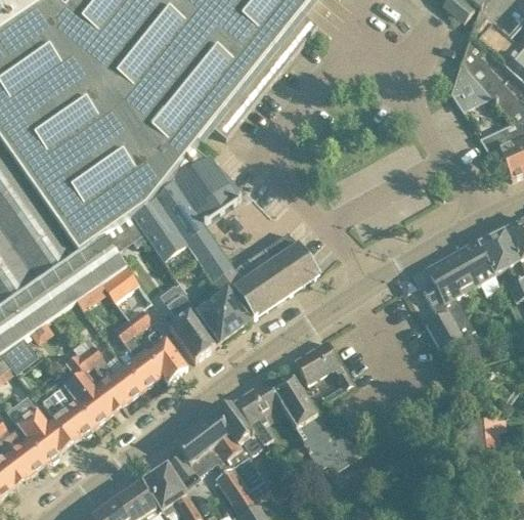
[(0,0),(0,354),(24,339),(30,334),(46,322),(101,286),(127,267),(129,266),(105,235),(120,225),(131,217),(135,214),(156,200),(172,182),(172,180),(195,166),(207,159),(193,147),(203,136),(210,127),(226,140),(306,41),(317,26),(311,4),(310,2),(311,0),(0,0)]
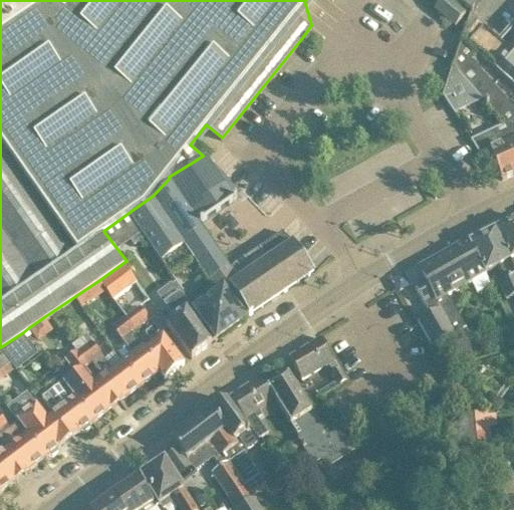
[(465,11),(451,0),(440,0),(435,6),(455,23),(465,11)]
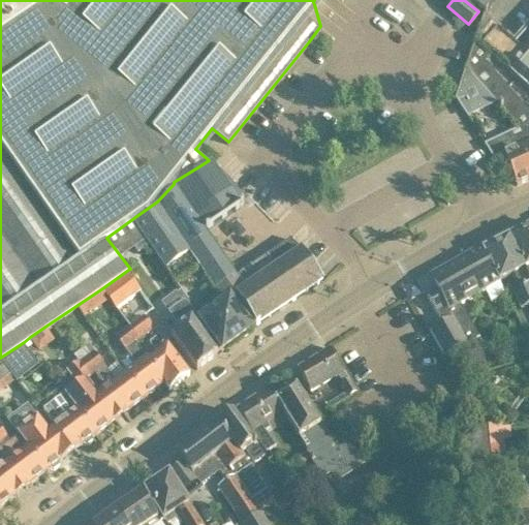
[(475,37),(492,52),(492,51),(528,84),(528,39),(523,48),(484,11),(475,37)]
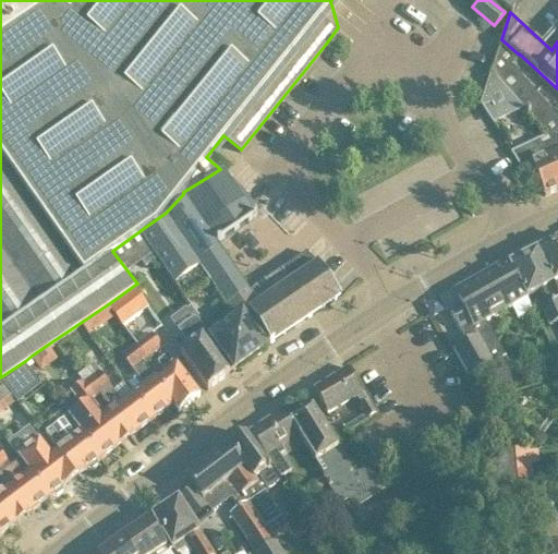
[(501,39),(490,70),(523,106),(546,132),(557,128),(557,115),(510,62),(519,55),(501,39)]
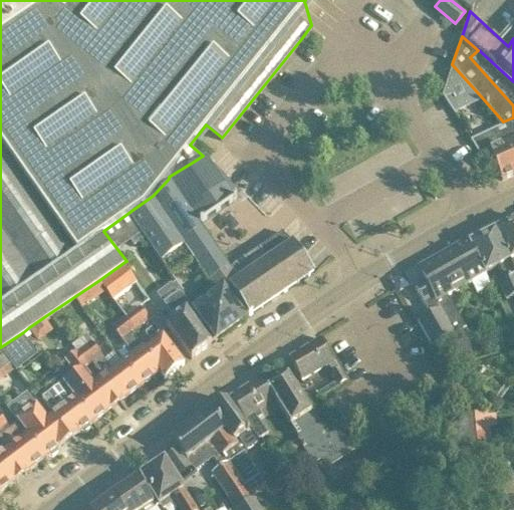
[(455,110),(482,97),(452,64),(444,92),(455,110)]
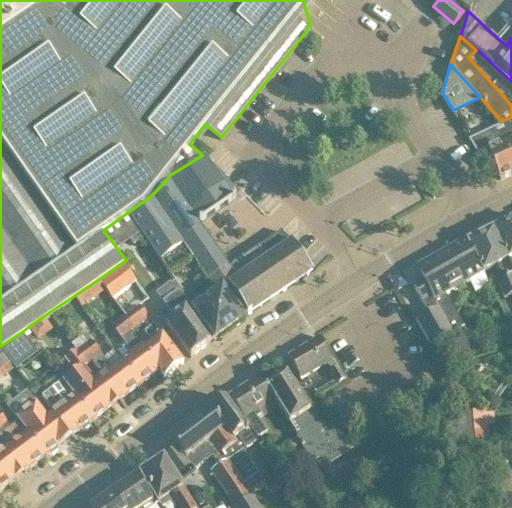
[(479,154),(488,150),(500,176),(511,171),(511,117),(501,121),(468,137),(479,154)]
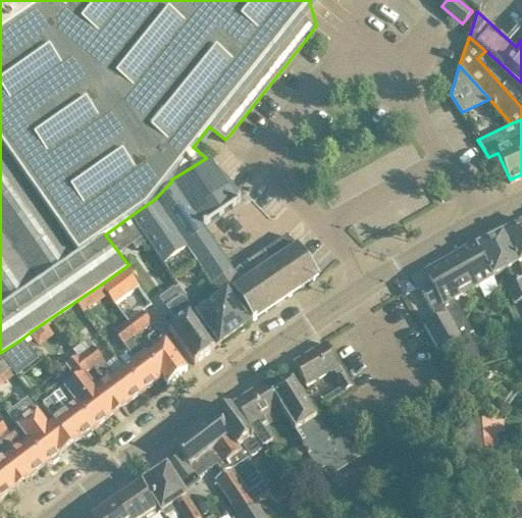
[(240,199),(240,198),(209,155),(206,158),(195,165),(171,179),(171,182),(155,199),(135,213),(131,216),(147,240),(163,261),(184,246),(195,261),(197,259),(212,281),(221,294),(226,290),(229,288),(232,287),(242,279),(233,268),(202,223),(213,216),(237,201),(240,199)]
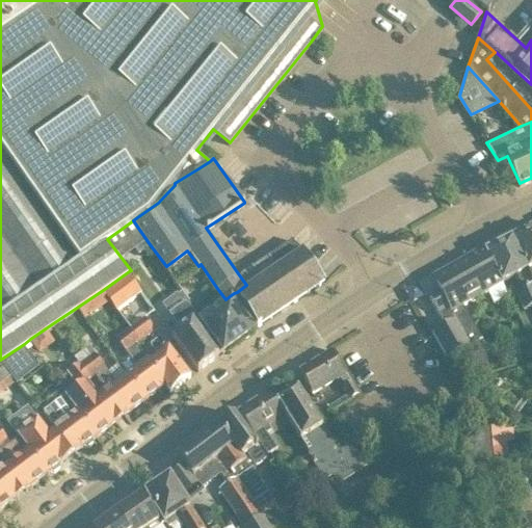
[(133,220),(122,229),(135,246),(138,252),(150,244),(133,220)]
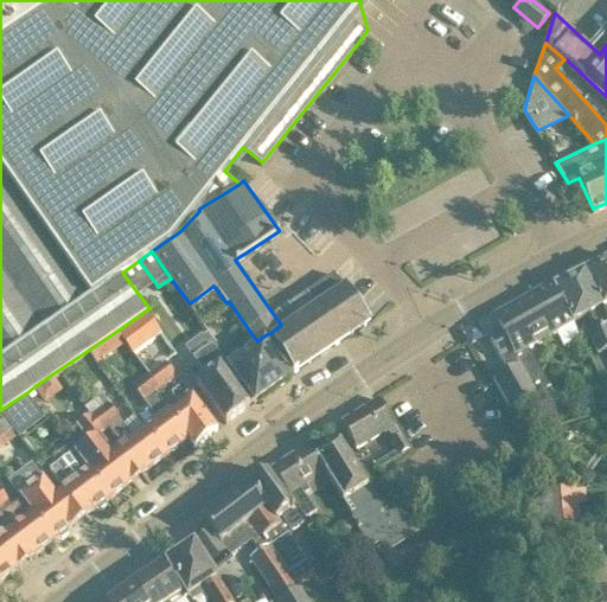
[(606,253),(582,264),(553,280),(555,283),(573,318),(590,353),(606,345),(606,253)]
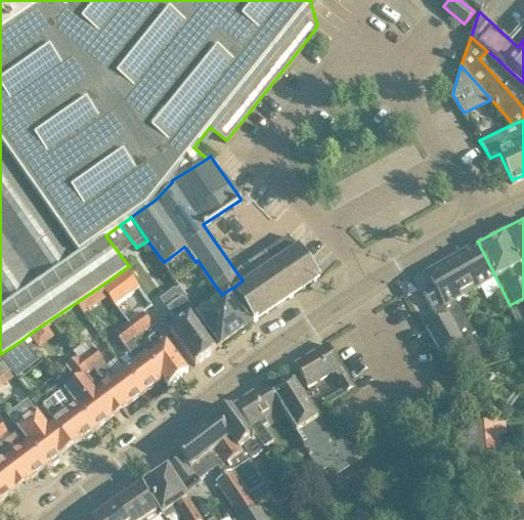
[(317,271),(299,245),(287,233),(287,234),(249,260),(234,269),(243,280),(233,288),(254,320),(294,293),(295,292),(315,278),(317,271)]
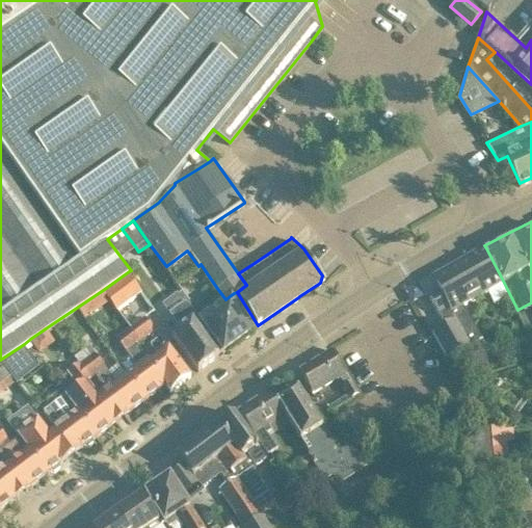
[(482,336),(462,301),(500,280),(502,279),(486,248),(484,246),(433,274),(441,288),(429,294),(445,322),(432,330),(447,355),(466,345),(482,336)]
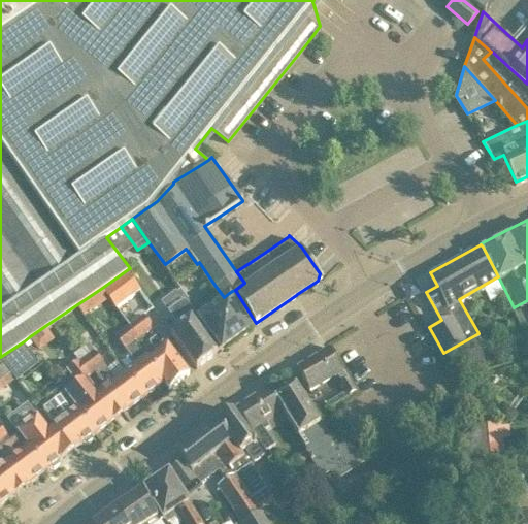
[(176,279),(197,264),(186,249),(165,264),(174,277),(175,280),(176,279)]
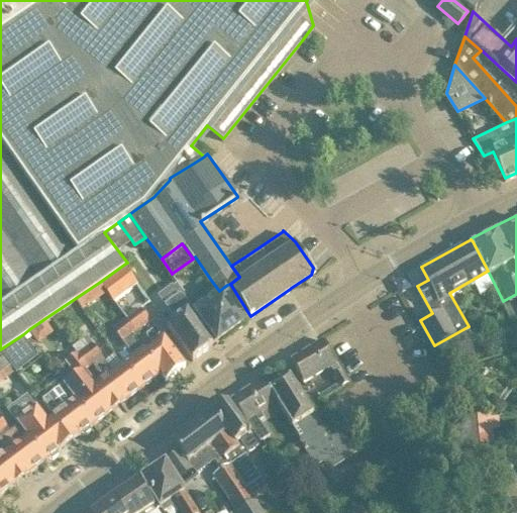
[(126,315),(137,327),(150,317),(140,304),(148,298),(125,264),(100,282),(125,316),(126,315)]
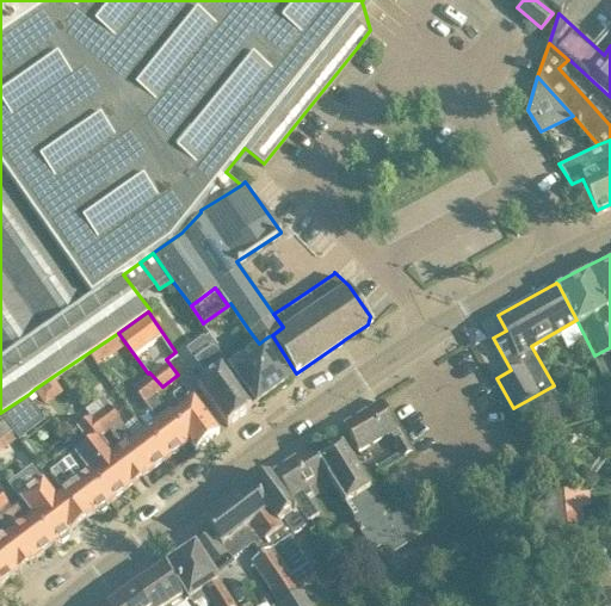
[(255,402),(291,377),(265,339),(259,344),(228,366),(233,372),(252,399),(253,397),(255,401),(255,402)]
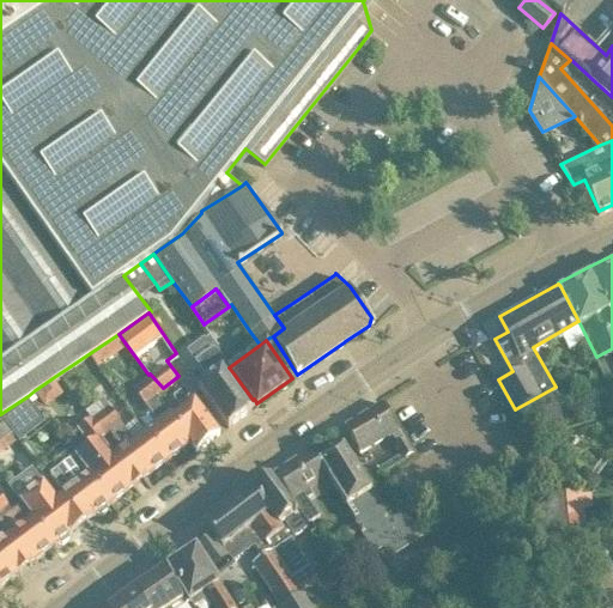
[(214,345),(195,359),(207,376),(198,382),(229,424),(252,407),(256,403),(256,402),(254,399),(253,400),(234,374),(232,374),(225,363),(226,362),(214,345)]
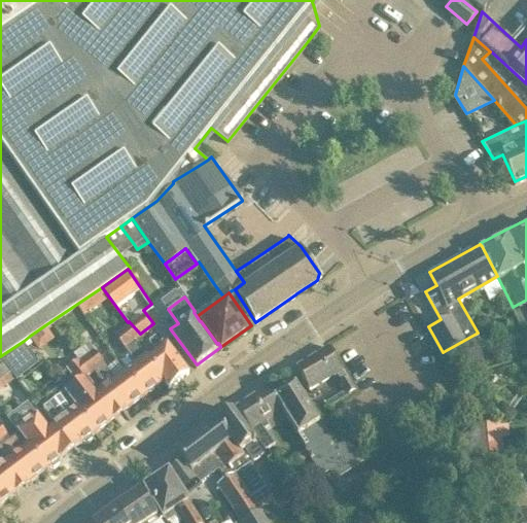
[(128,322),(115,333),(126,345),(135,360),(125,369),(124,370),(132,381),(134,378),(145,393),(164,379),(166,378),(148,355),(146,352),(145,353),(135,338),(140,334),(129,321),(128,322)]
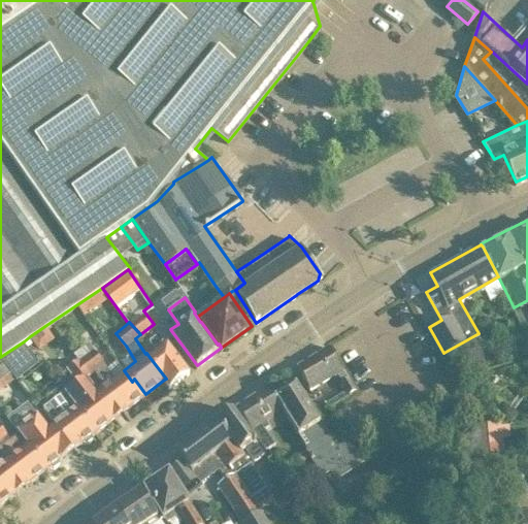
[(55,336),(46,325),(30,336),(39,348),(55,336)]
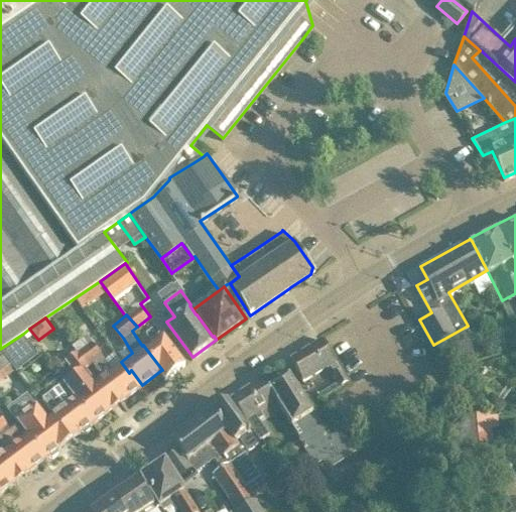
[(154,342),(145,348),(162,370),(160,371),(165,377),(184,363),(155,324),(146,331),(154,342)]
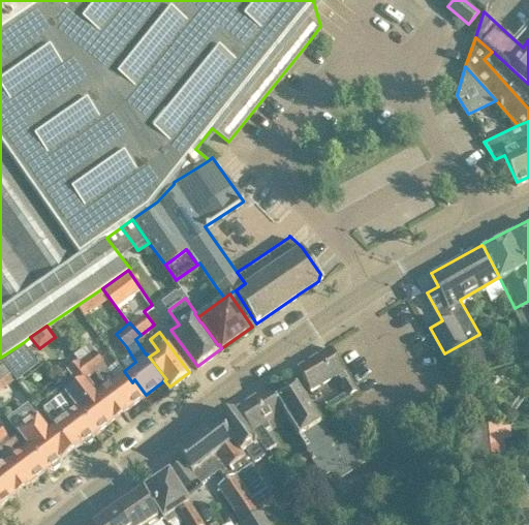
[(89,341),(75,351),(82,360),(91,372),(93,370),(104,362),(94,349),(89,341)]
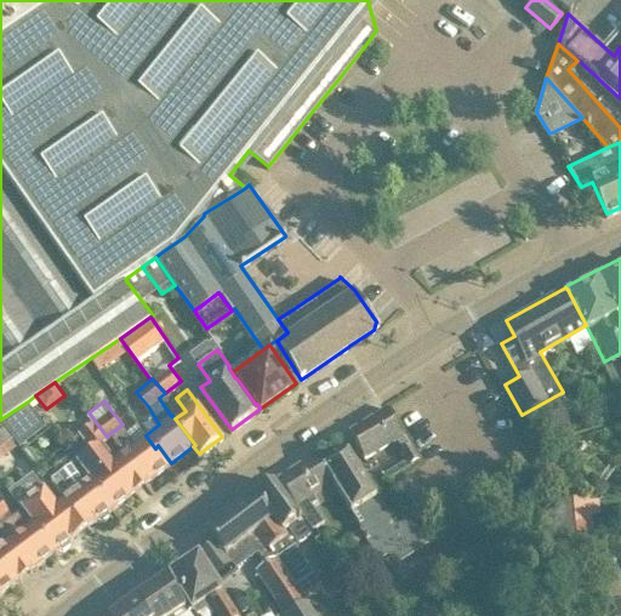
[(46,425),(28,401),(0,420),(0,444),(13,435),(20,444),(46,425)]
